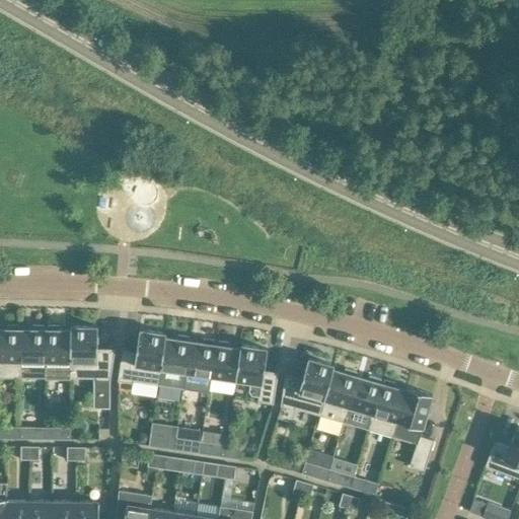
[(21,361),(21,328),(19,328),(19,324),(7,324),(7,328),(0,327),(0,376),(21,377),(21,361)]
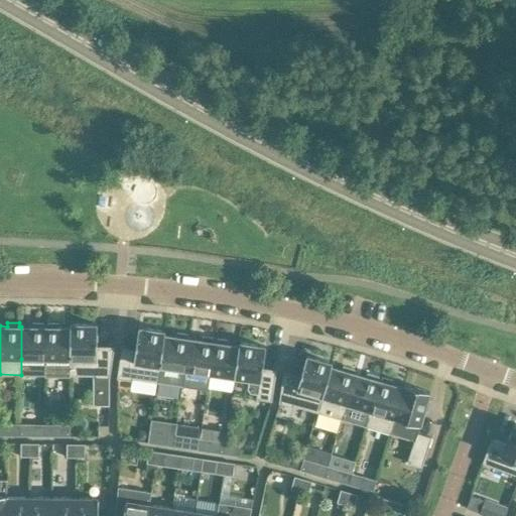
[(21,359),(21,375),(45,375),(46,327),(44,327),(44,324),(33,323),(32,327),(21,327),(21,359)]
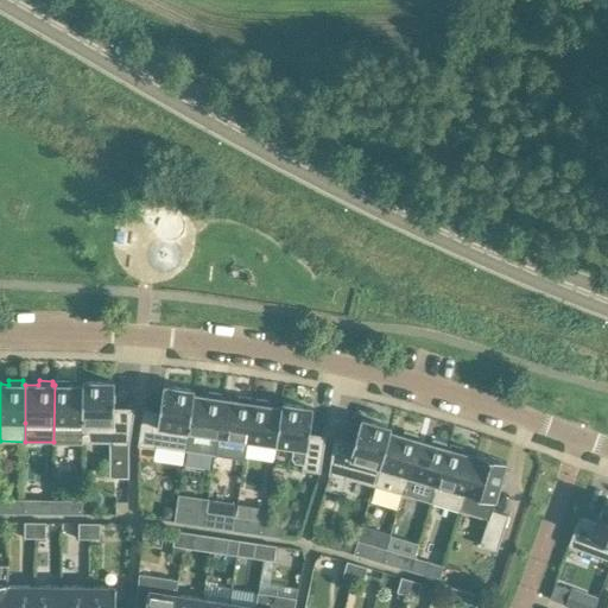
[(54,442),(54,444),(82,444),(82,442),(83,385),(70,385),(70,381),(56,381),(56,385),(55,385),(54,442)]
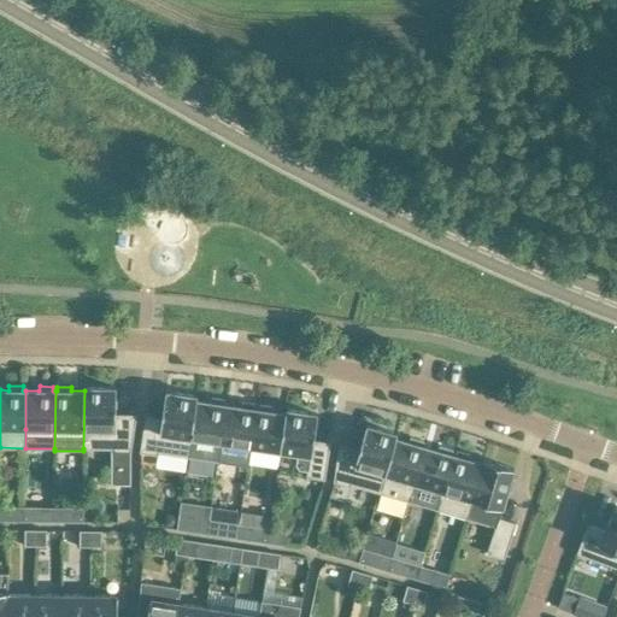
[(130,485),(131,451),(136,415),(117,415),(117,388),(84,387),(84,391),(83,448),(111,448),(111,485),(130,485)]
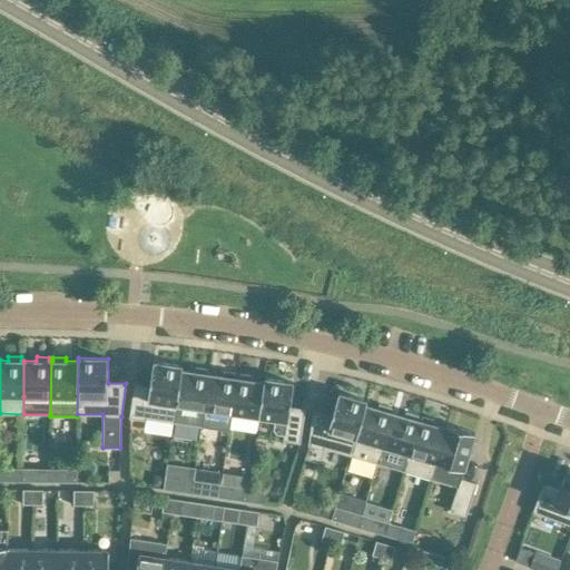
[(146,418),(174,422),(183,370),(183,366),(154,362),(150,385),(135,384),(130,418),(146,420),(146,418)]
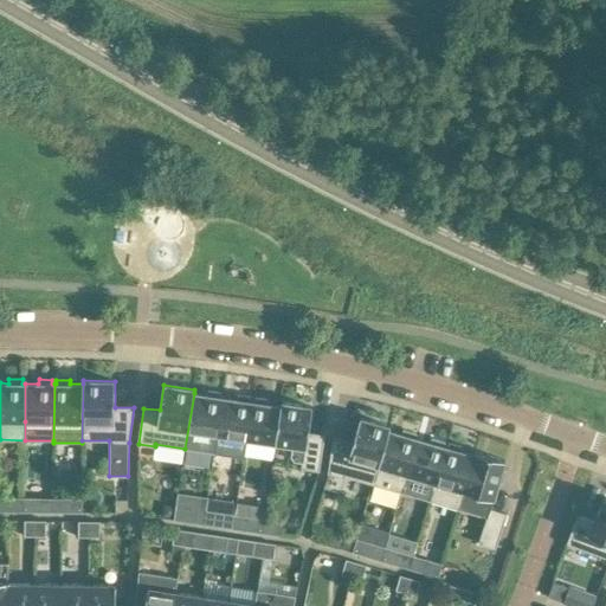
[(194,393),(186,449),(214,453),(217,434),(223,397),(220,397),(221,393),(208,391),(207,394),(194,393)]
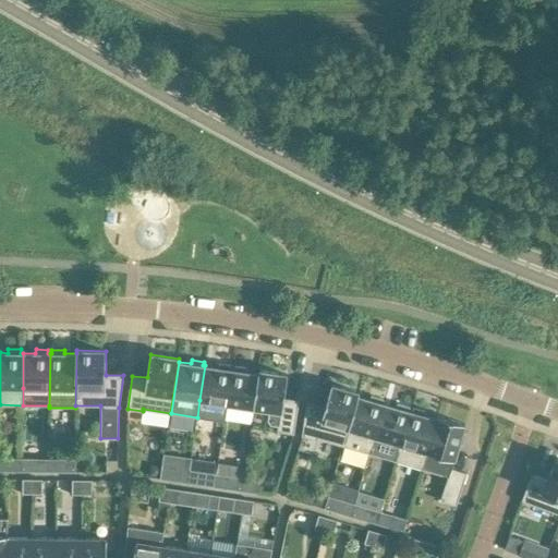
[(199,400),(227,403),(232,370),(230,370),(231,365),(218,364),(218,367),(205,365),(199,400)]
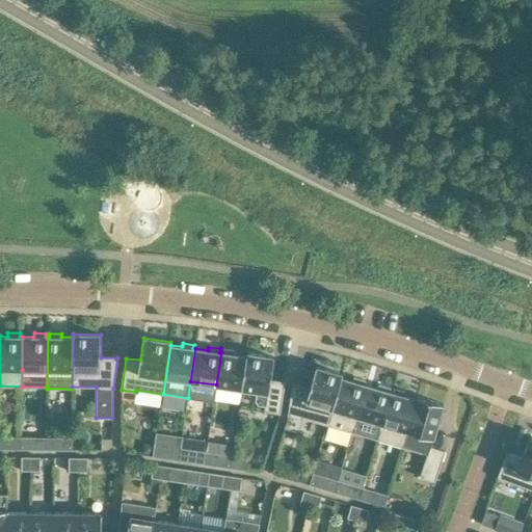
[(216,384),(214,399),(241,403),(243,389),(248,353),(246,353),(246,356),(235,354),(235,350),(223,349),(223,352),(221,352),(216,384)]
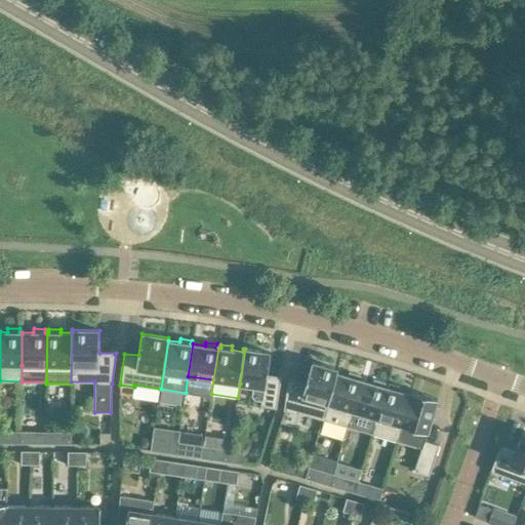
[(255,399),(263,400),(261,405),(276,408),(281,376),(268,374),(271,353),(245,349),(240,384),(254,386),(252,396),(255,399)]
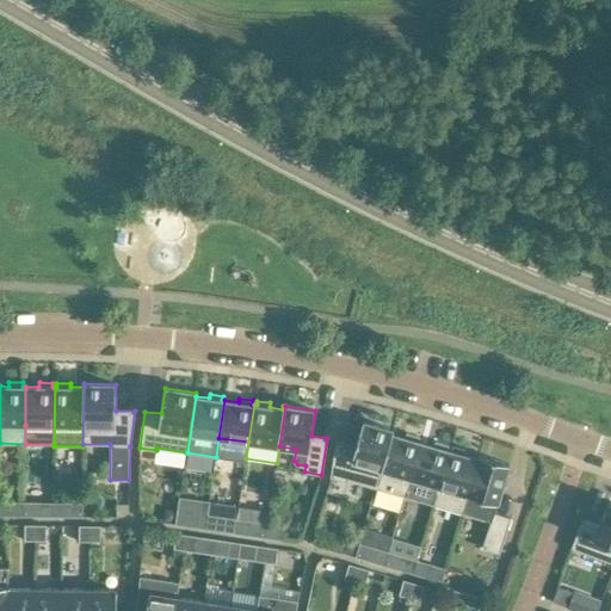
[(337,440),(331,476),(347,481),(347,480),(377,488),(393,433),(394,430),(363,420),(356,446),(337,440)]
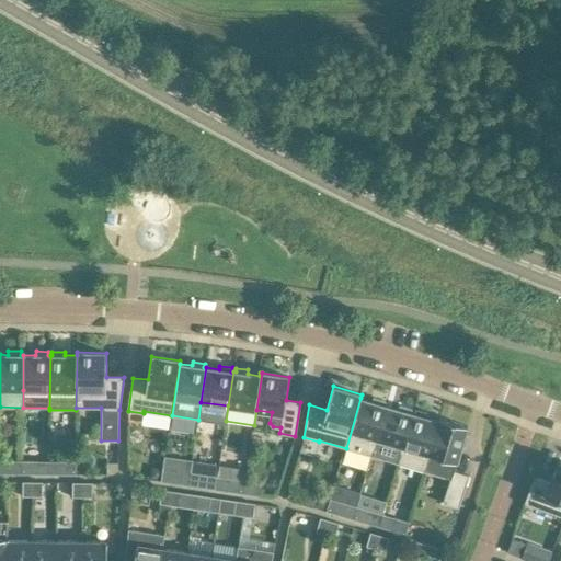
[(361,398),(346,448),(373,456),(377,439),(387,405),(385,404),(386,401),(374,398),(373,401),(361,398)]
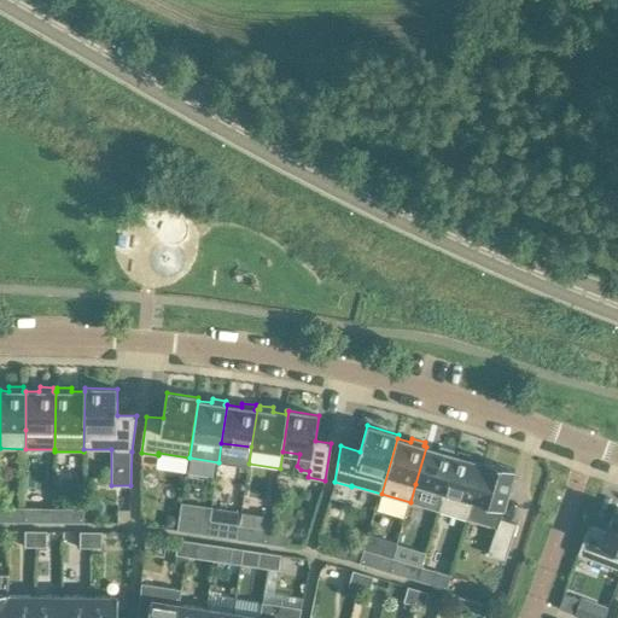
[(453,455),(454,450),(441,447),(439,450),(426,447),(415,484),(410,502),(437,511),(443,491),(454,455),(453,455)]
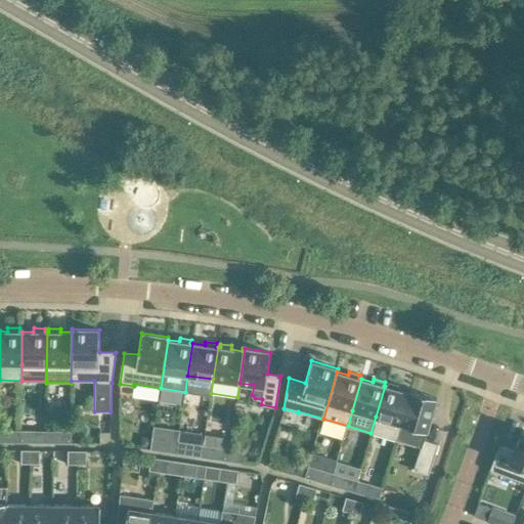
[(385,386),(376,417),(370,433),(397,440),(411,390),(410,390),(409,393),(398,390),(399,386),(388,383),(387,387),(385,386)]
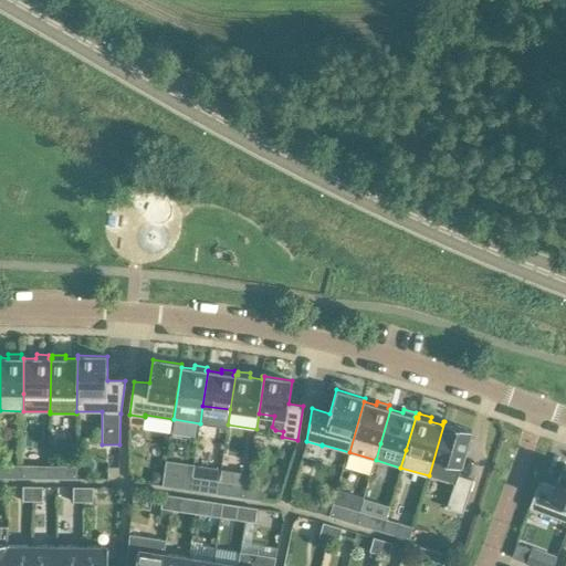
[(429,474),(429,475),(438,478),(454,483),(447,506),(462,512),(473,480),(458,474),(461,467),(465,450),(470,451),(473,440),(469,439),(472,429),(444,421),(435,459),(429,474)]
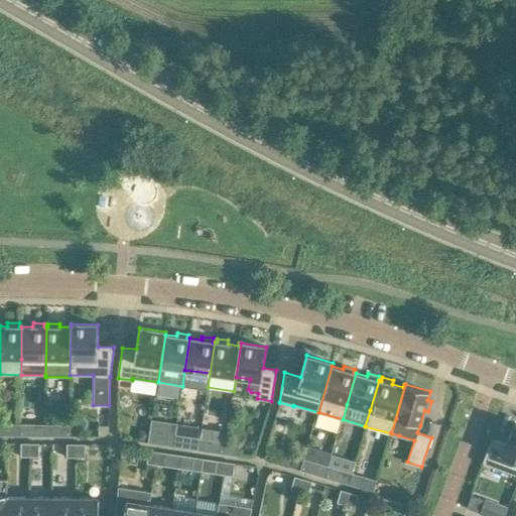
[(170,433),(172,422),(151,419),(149,430),(170,433)]
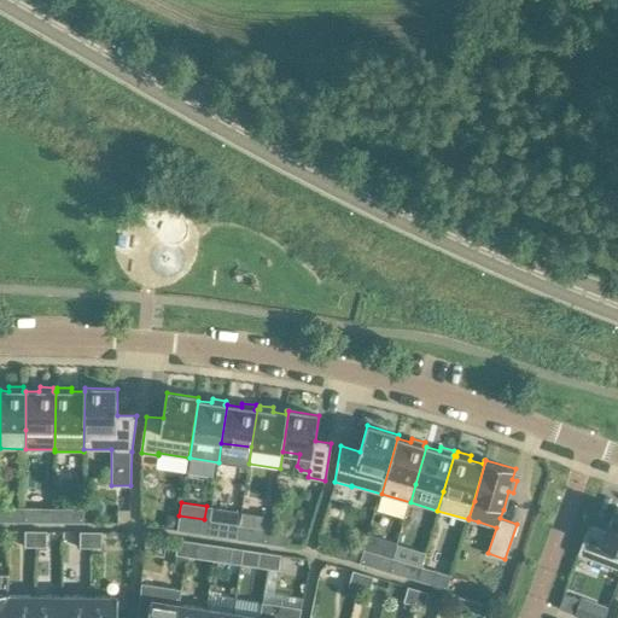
[(589,525),(578,554),(617,569),(617,507),(616,506),(606,531),(589,525)]
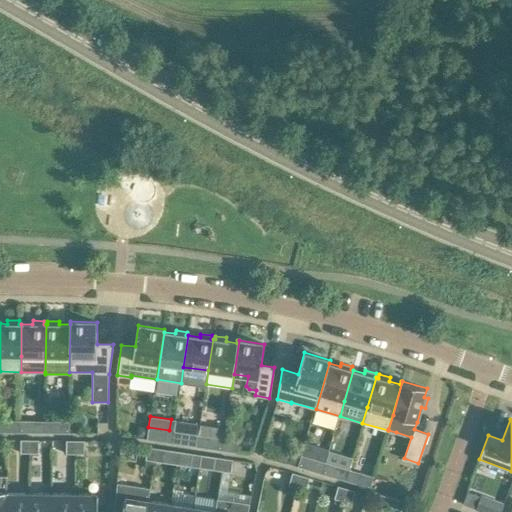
[(32,427),(32,421),(19,421),(19,432),(32,432),(32,427)]
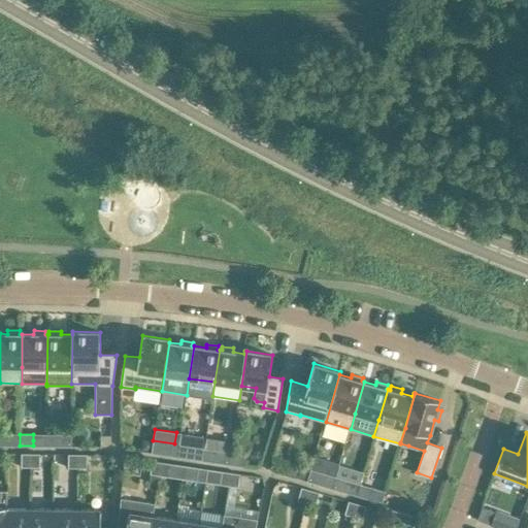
[(71,446),(72,434),(59,434),(59,446),(71,446)]
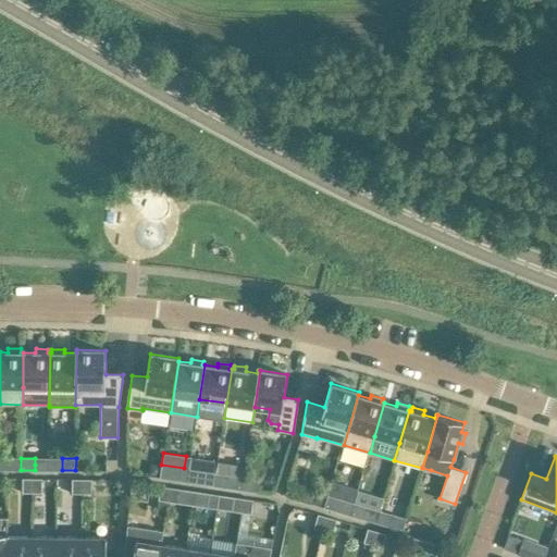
[(243,477),(245,466),(230,463),(227,474),(243,477)]
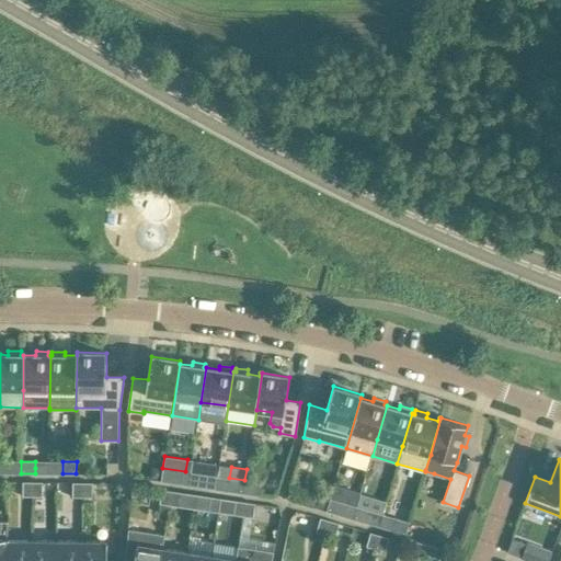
[(189,485),(191,472),(185,471),(162,468),(161,481),(189,485)]
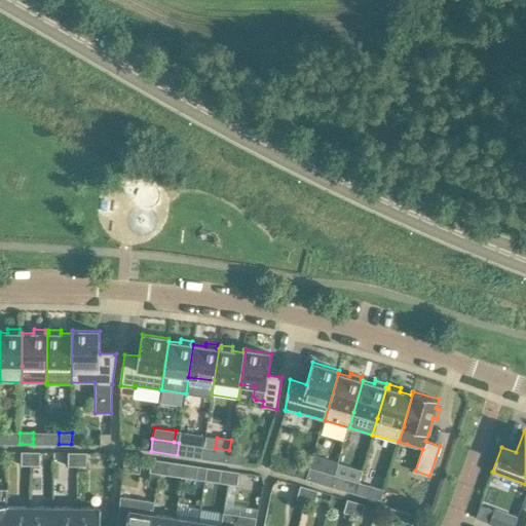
[(177,455),(202,458),(204,447),(179,443),(177,455)]
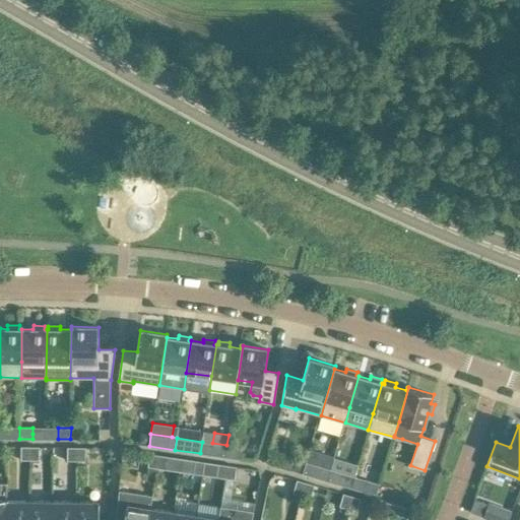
[(225,457),(226,445),(212,443),(202,442),(200,453),(225,457)]
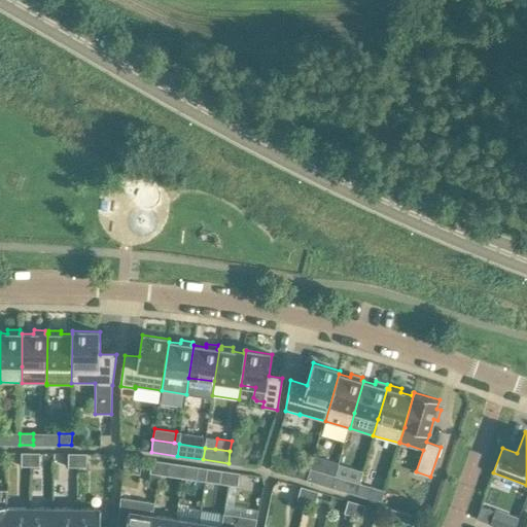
[(229,463),(243,465),(244,453),(230,451),(229,463)]
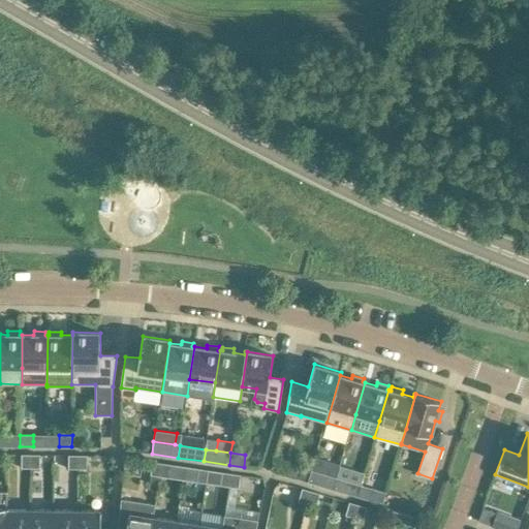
[(30,461),(30,455),(21,454),(21,468),(30,468),(30,461)]
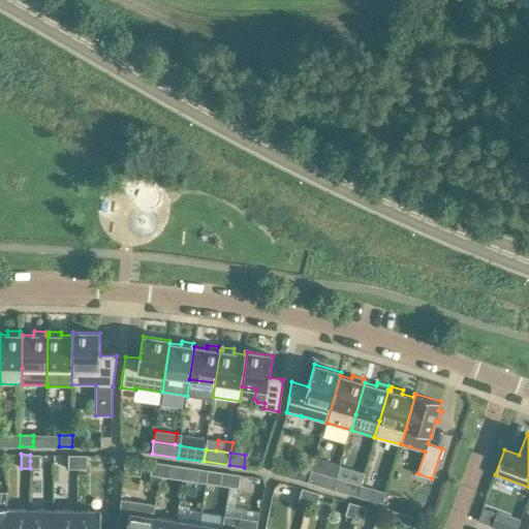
[(39,468),(39,455),(30,455),(30,461),(30,468),(39,468)]
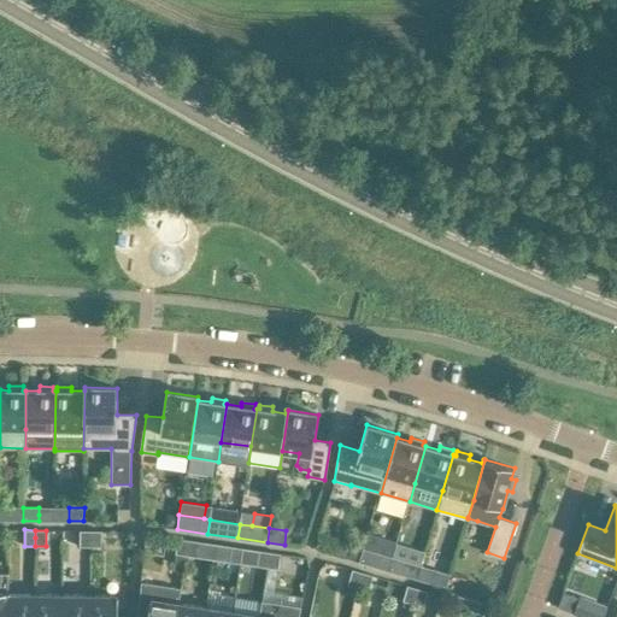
[(90,539),(90,530),(80,530),(80,546),(90,546),(90,539)]
